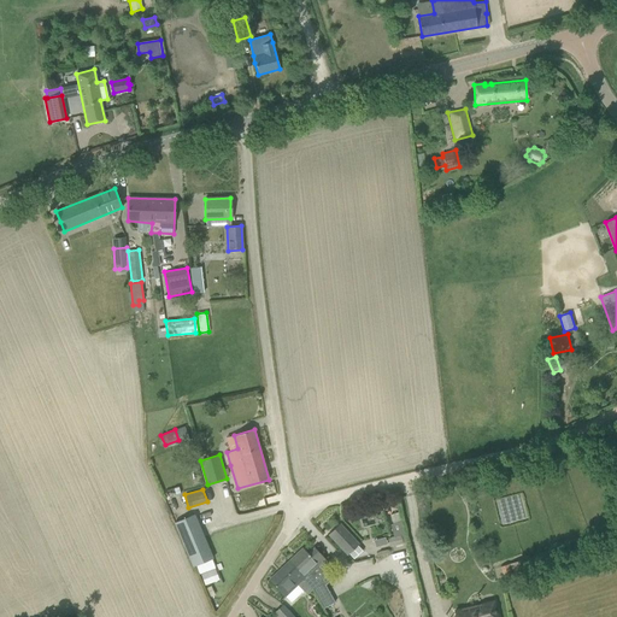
[(174,523),(188,554),(192,565),(212,557),(194,515),(174,523)]
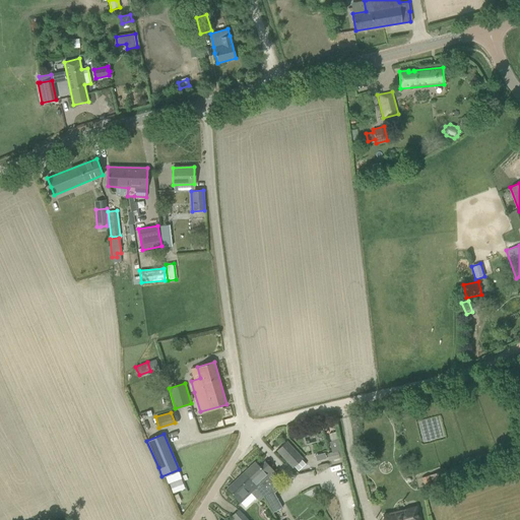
[(326,453),(328,461),(341,457),(341,455),(342,455),(338,440),(329,442),(331,452),(326,453)]
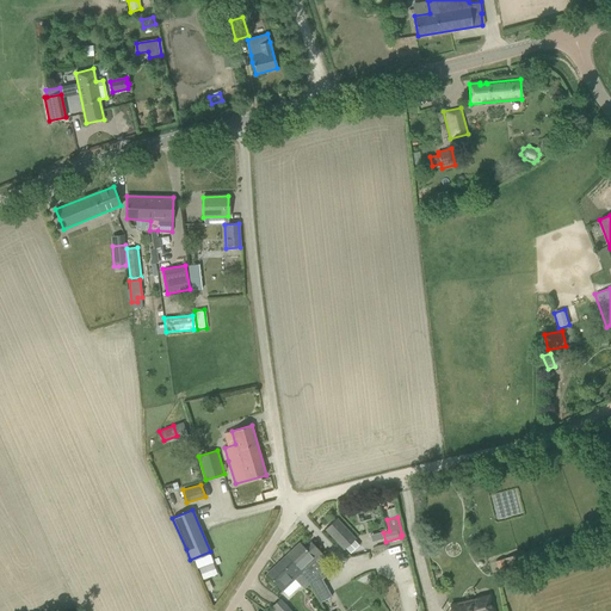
[(325,530),(344,550),(356,539),(337,519),(325,530)]
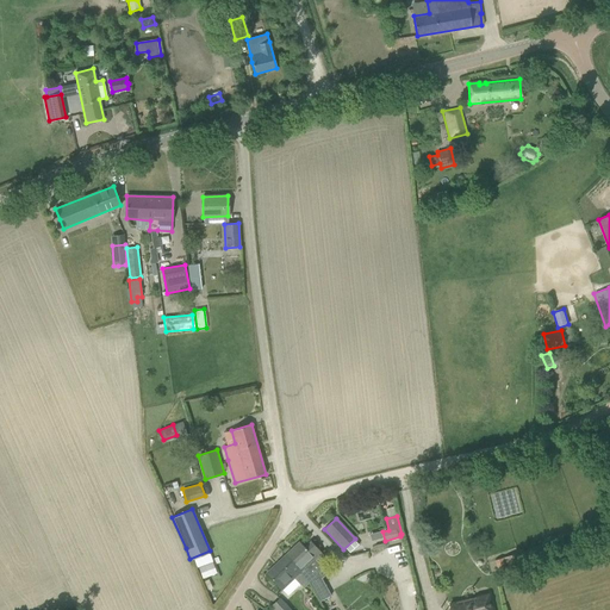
[(266,573),(274,582),(282,590),(294,578),(304,587),(309,583),(319,603),(331,597),(321,578),(316,580),(307,571),(311,567),(309,565),(315,560),(317,562),(324,556),(311,542),(304,548),(299,542),(266,573)]
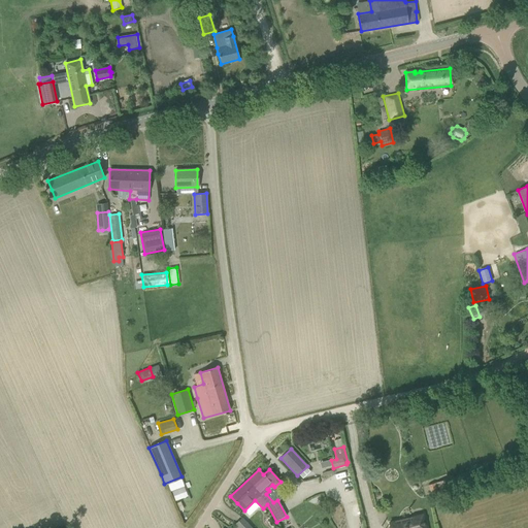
[(428,485),(431,495),(451,489),(448,479),(428,485)]
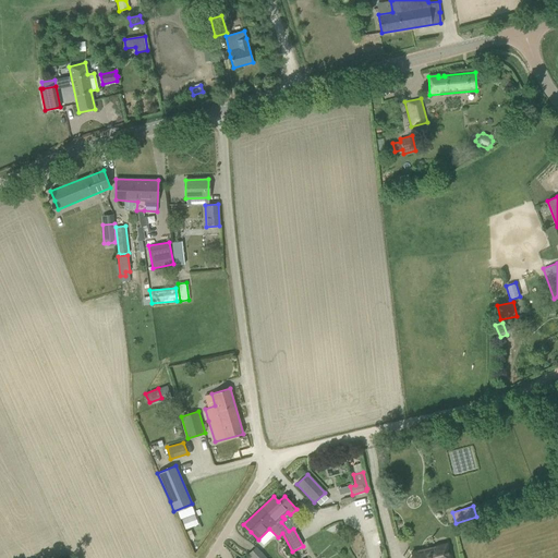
[(451,557),(451,555),(449,555),(447,544),(411,553),(411,557),(451,557)]
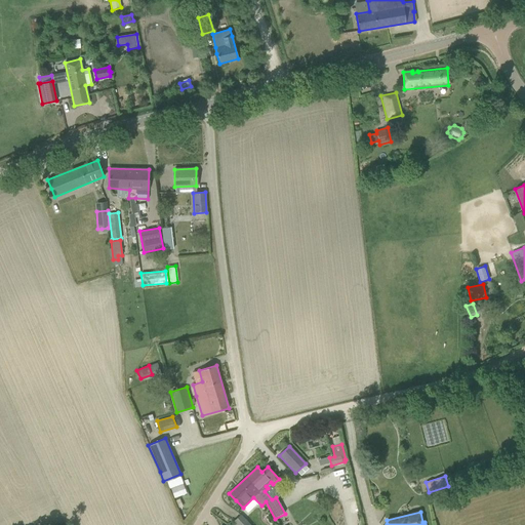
[(234,521),(236,523),(237,524),(250,524),(240,514),(234,521)]
